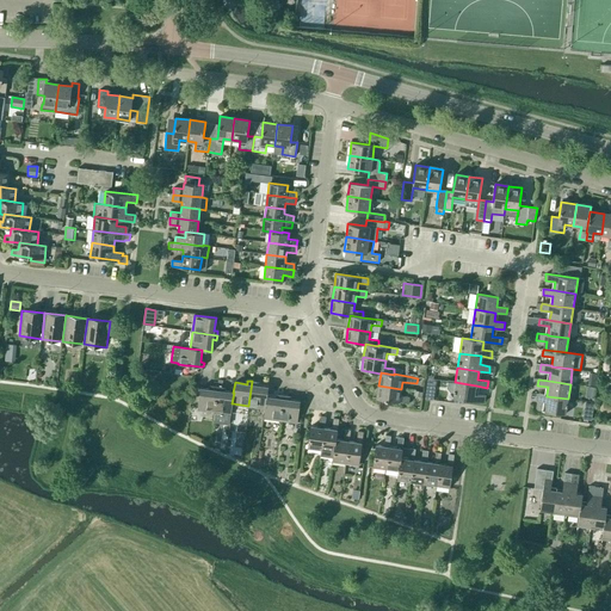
[(266,396),(267,396),(269,387),(257,386),(257,382),(252,381),(248,406),(265,408),(266,408),(266,396)]
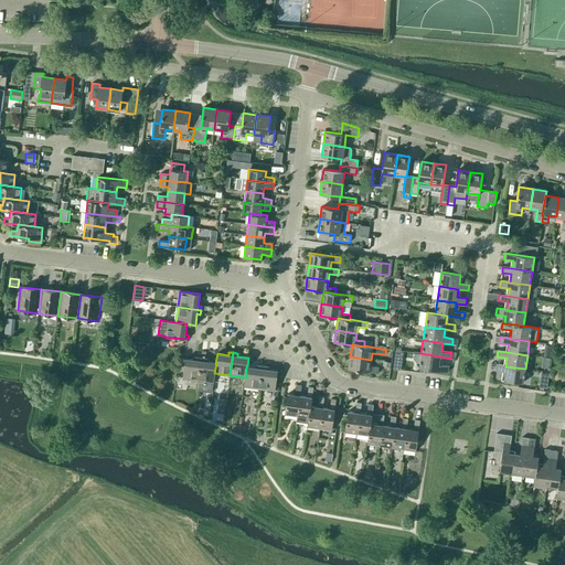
[(440,356),(420,353),(414,352),(414,353),(414,359),(416,362),(419,363),(418,368),(448,372),(449,366),(439,364),(440,356)]
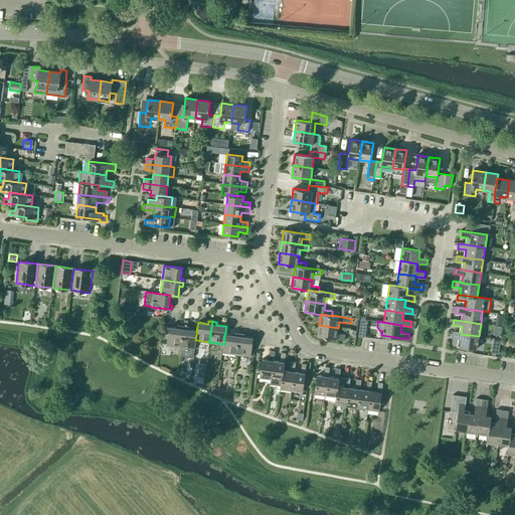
[(180,347),(183,326),(179,325),(179,328),(169,327),(166,345),(180,347)]
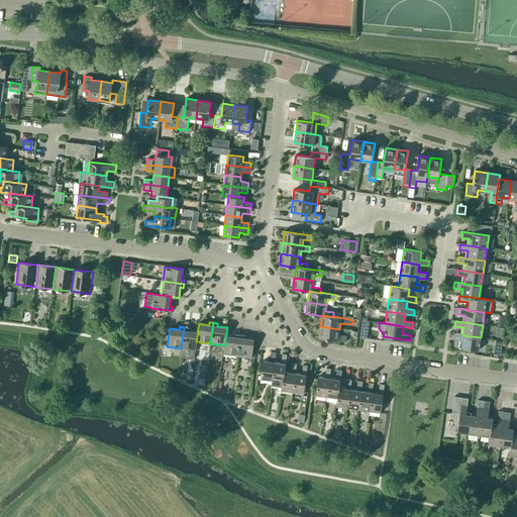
[(338,335),(339,329),(320,326),(319,337),(345,341),(346,336),(338,335)]
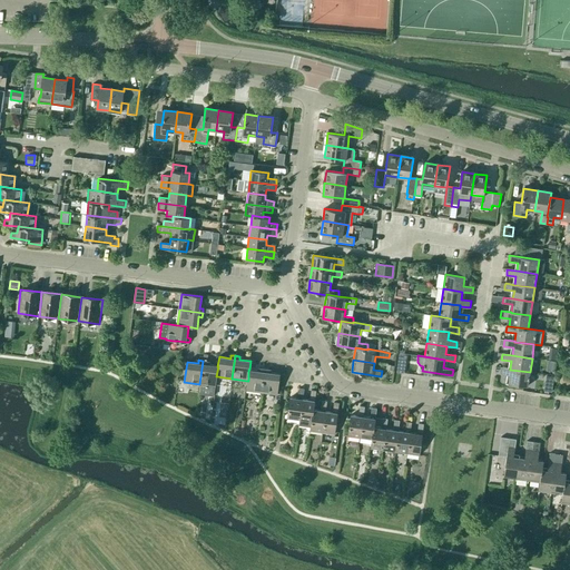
[(218,366),(217,366),(207,364),(207,361),(203,361),(199,384),(216,386),(217,376),(216,376),(218,366)]
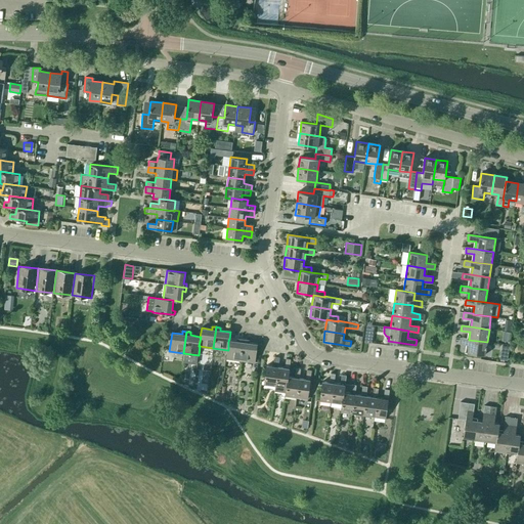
[(469,340),(469,339),(460,338),(460,343),(468,345),(467,352),(485,354),(487,342),(469,340)]
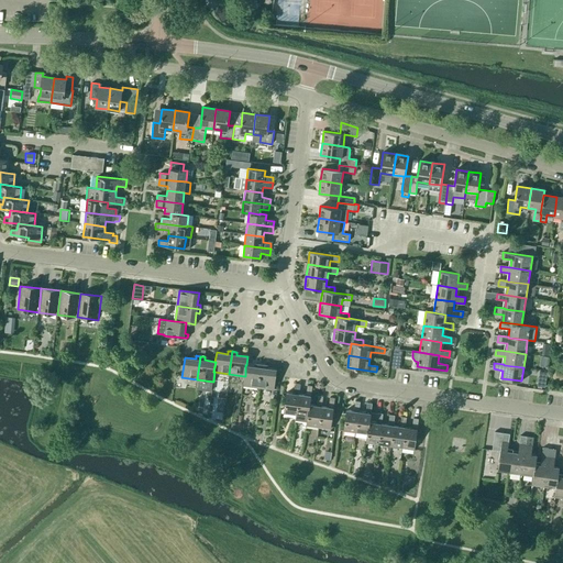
[(258,387),(262,364),(257,364),(256,367),(246,365),(245,365),(245,376),(244,376),(243,385),(258,387)]
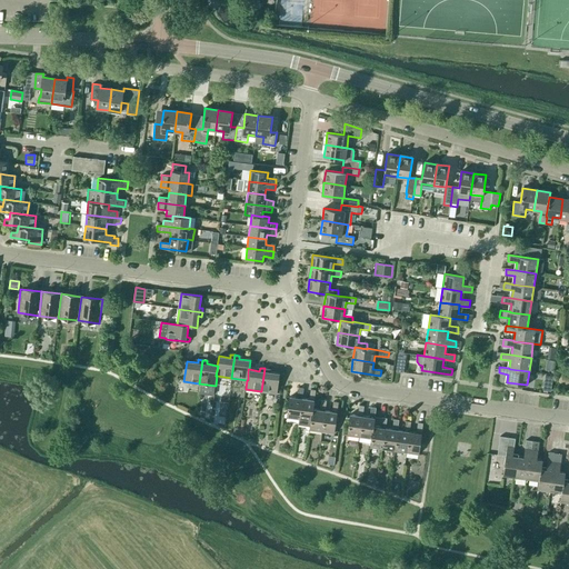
[(265,368),(261,391),(277,393),(279,373),(268,372),(269,369),(265,368)]
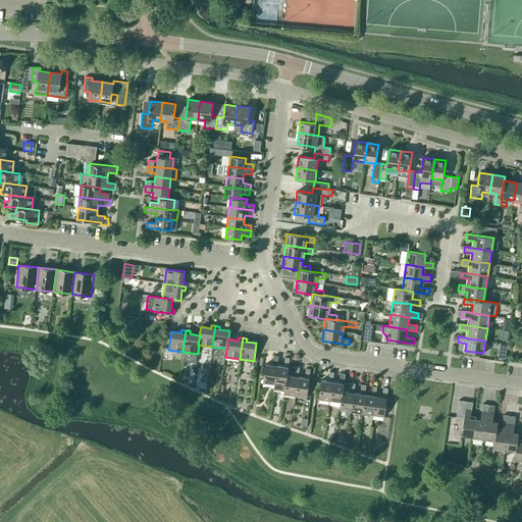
[(277,366),(278,357),(274,356),(272,365),(265,364),(263,383),(273,384),(274,384),(277,366)]
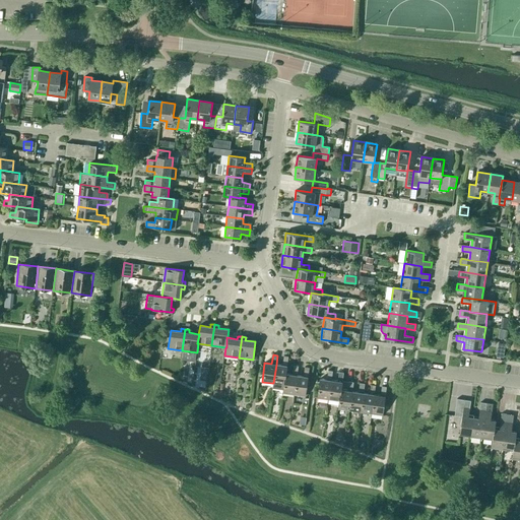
[(285,374),(288,356),(283,355),(282,366),(276,365),(273,383),(272,383),(272,388),(283,390),(283,385),(284,385),(285,374)]
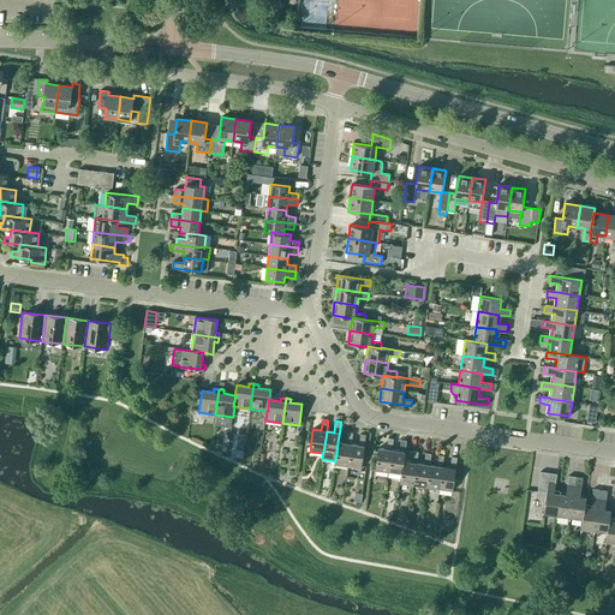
[(351,445),(353,434),(347,433),(346,443),(338,442),(336,455),(335,455),(335,461),(334,465),(347,466),(351,445)]
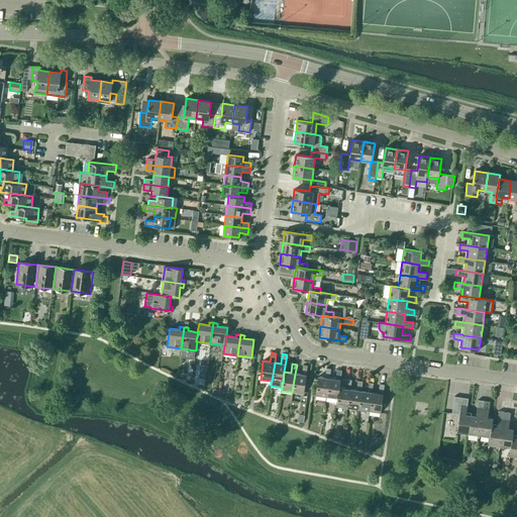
[(295,374),(292,392),(303,394),(305,384),(308,384),(310,372),(307,372),(307,366),(303,366),(302,375),(295,374)]
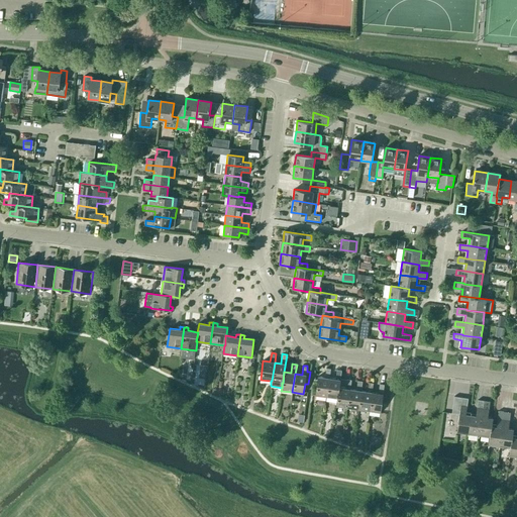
[(329,379),(330,369),(326,369),(325,378),(318,377),(315,396),(326,397),(329,379)]
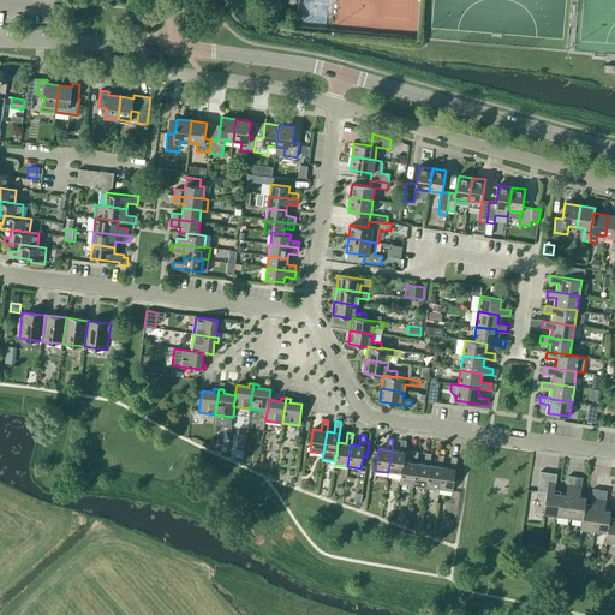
[(404,461),(405,451),(406,441),(401,440),(400,452),(392,451),(388,472),(401,475),(404,461)]
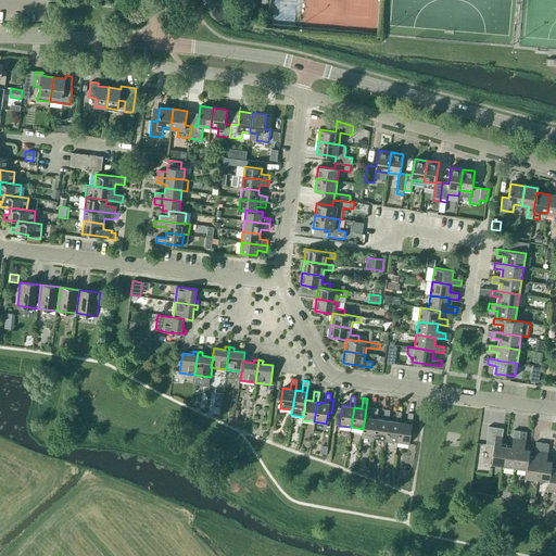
[(219,413),(220,402),(213,400),(211,412),(219,413)]
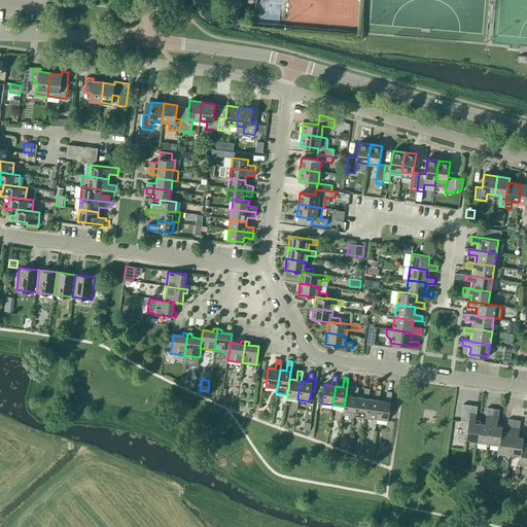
[(356,397),(357,397),(358,387),(347,386),(346,395),(344,407),(343,415),(354,416),(356,397)]
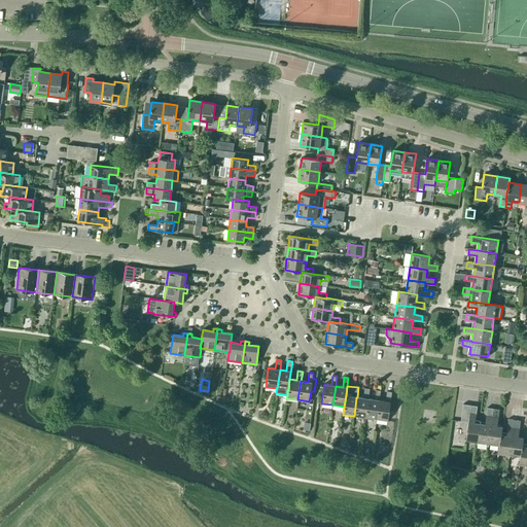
[(367,398),(370,389),(364,388),(363,398),(357,397),(356,397),(354,416),(365,418),(367,398)]
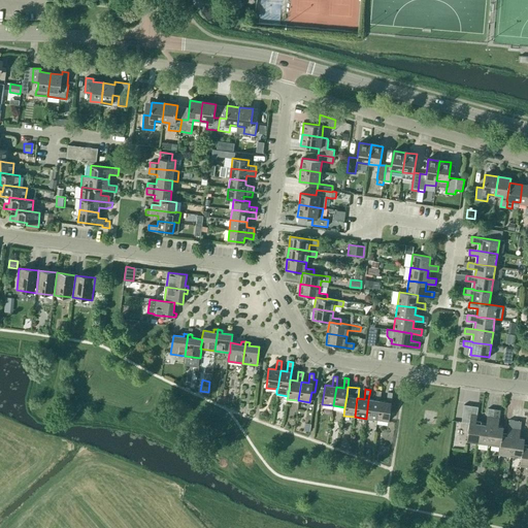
[(380,401),(382,391),(376,391),(375,400),(368,399),(366,419),(376,420),(380,401)]
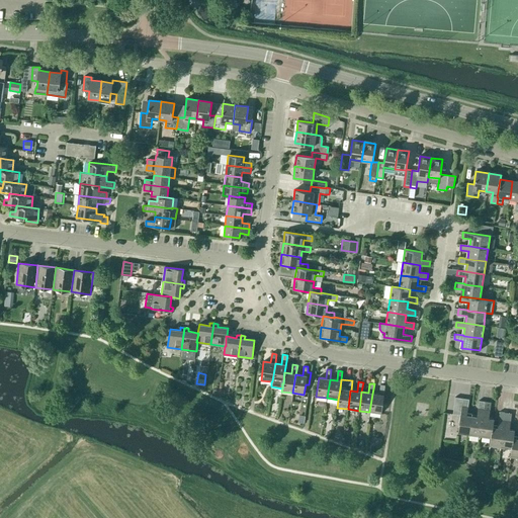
[(372,394),(369,412),(380,414),(384,385),(380,384),(379,395),(372,394)]
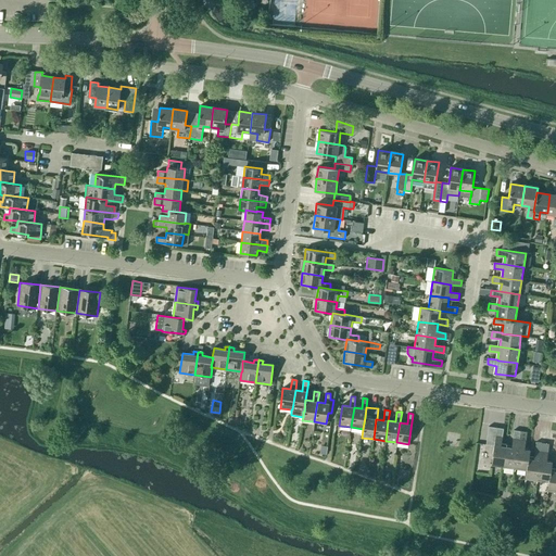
[(503,467),(506,446),(501,446),(503,429),(489,427),(485,445),(494,446),(491,466),(503,467)]
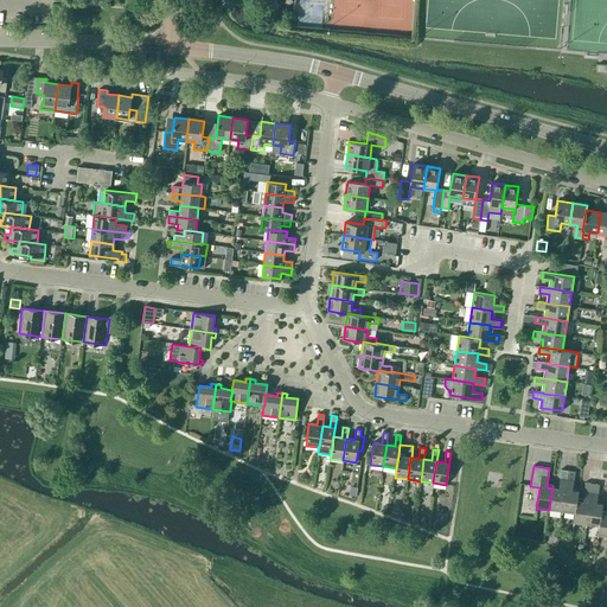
[(562,512),(568,471),(561,470),(558,489),(553,487),(549,510),(562,512)]
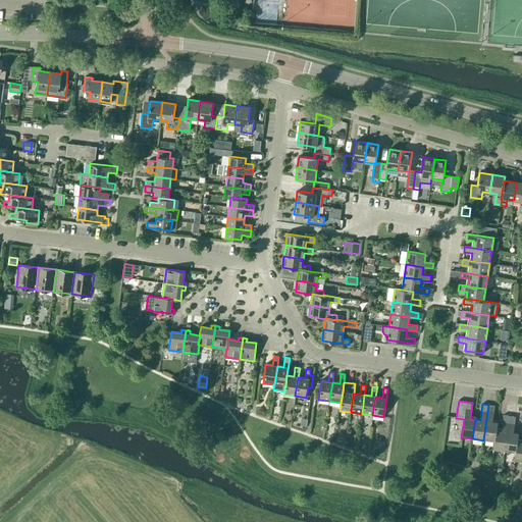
[(496,430),(497,430),(498,422),(492,422),(494,406),(488,405),(483,440),(494,441),(496,430)]
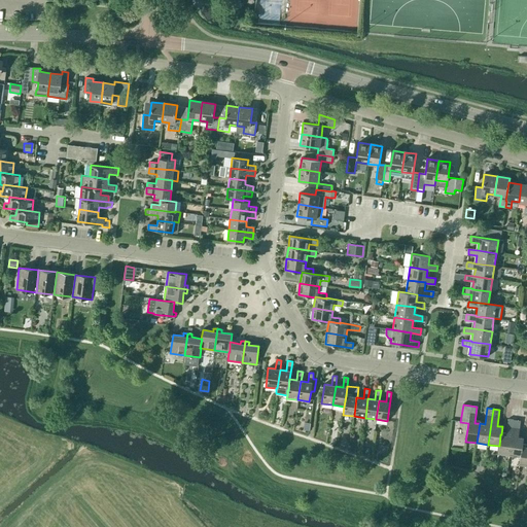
[(510,456),(514,420),(507,419),(505,435),(501,434),(500,434),(499,446),(498,454),(510,456)]
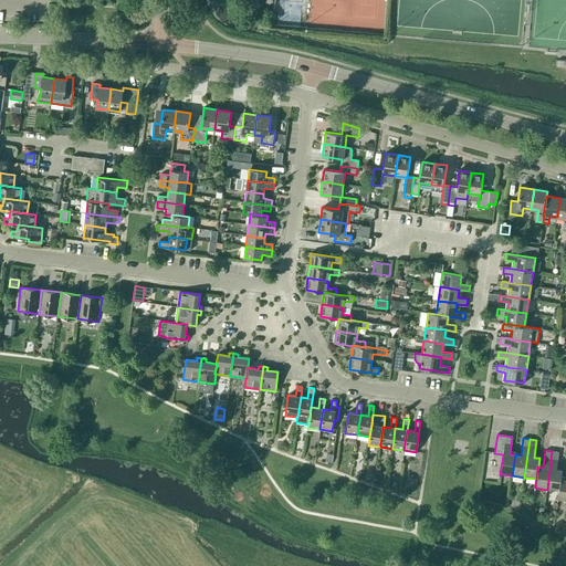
[(561,479),(562,470),(556,470),(558,452),(552,451),(547,490),(558,491),(559,491),(561,479)]
